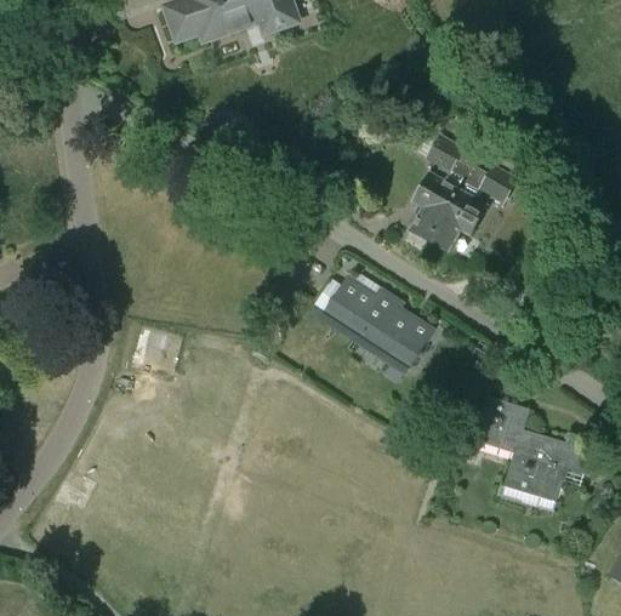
[(175,0),(164,4),(176,38),(200,30),(203,39),(260,18),(265,30),(297,20),(290,0),(175,0)]
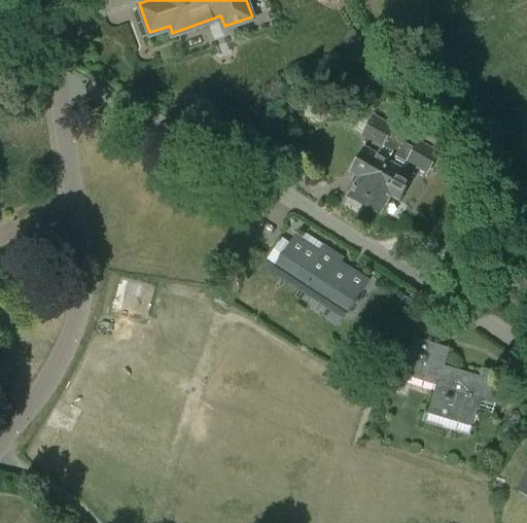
[(358,175),(348,194),(363,203),(401,137),(385,129),(389,123),(373,113),(362,132),(371,137),(351,171),(358,175)]
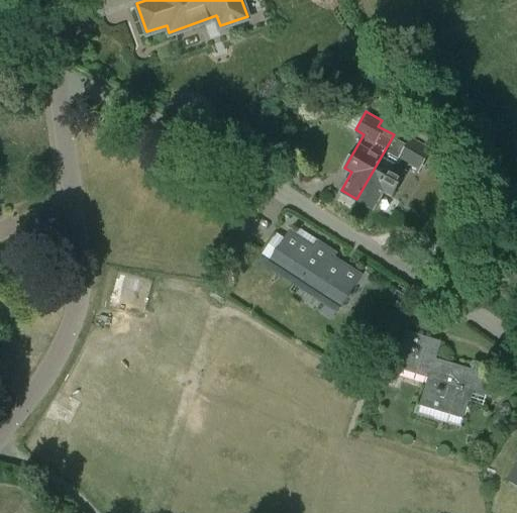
[(394,134),(356,199),(373,208),(383,190),(391,194),(409,161),(422,168),(433,148),(413,137),(409,143),(394,134)]
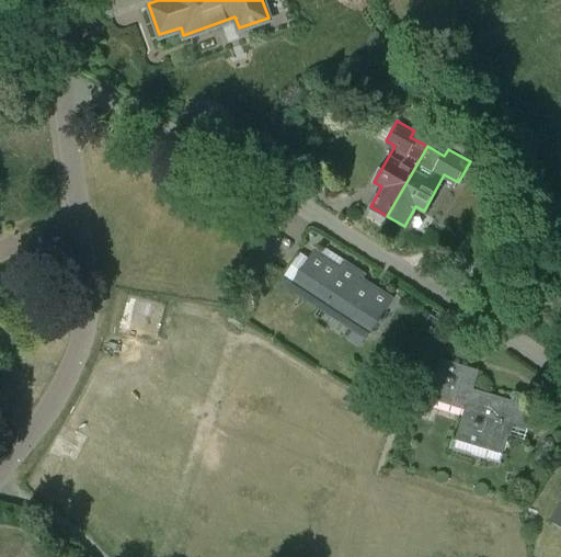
[(325,300),(322,306),(352,326),(355,320),(369,330),(391,296),(376,286),(375,287),(362,280),(363,277),(362,276),(364,273),(344,260),(331,280),(305,263),(294,281),(325,300)]
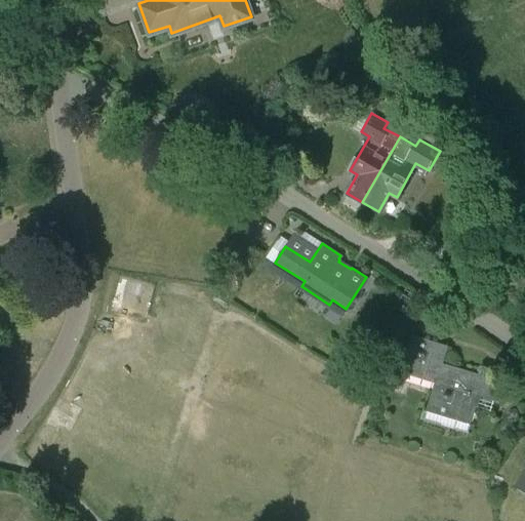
[(499,381),(441,362),(446,346),(413,335),(402,369),(435,379),(426,411),(456,421),(472,426),(482,394),(494,398),(499,381)]
